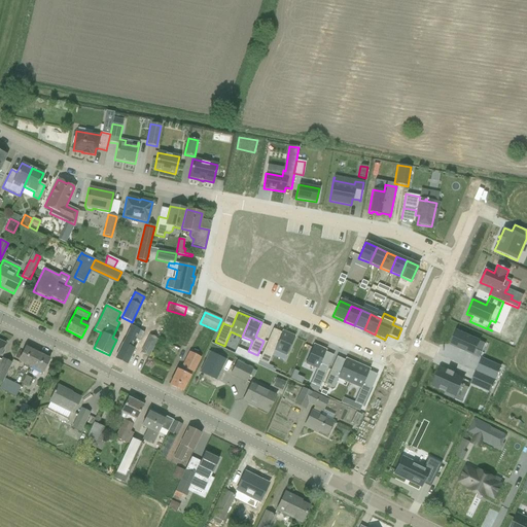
[(131,326),(114,358),(127,364),(134,349),(131,348),(139,330),(131,326)]
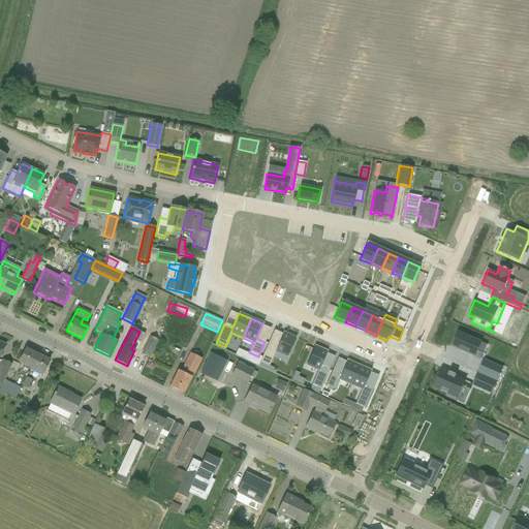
[(156,333),(153,339),(150,337),(142,354),(149,359),(157,341),(160,335),(156,333)]
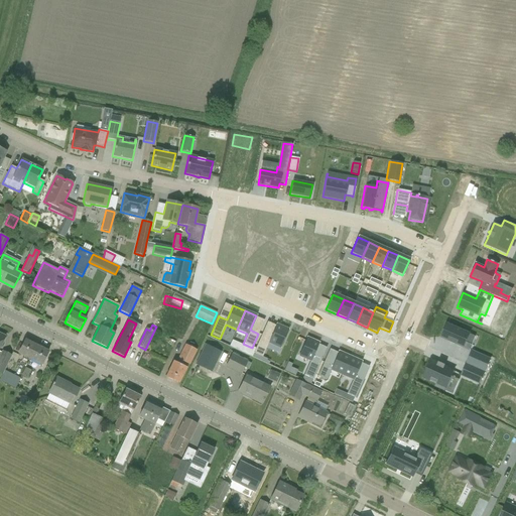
[(265,326),(253,354),(262,357),(268,343),(280,348),(288,330),(276,325),(275,327),(274,330),(265,326)]
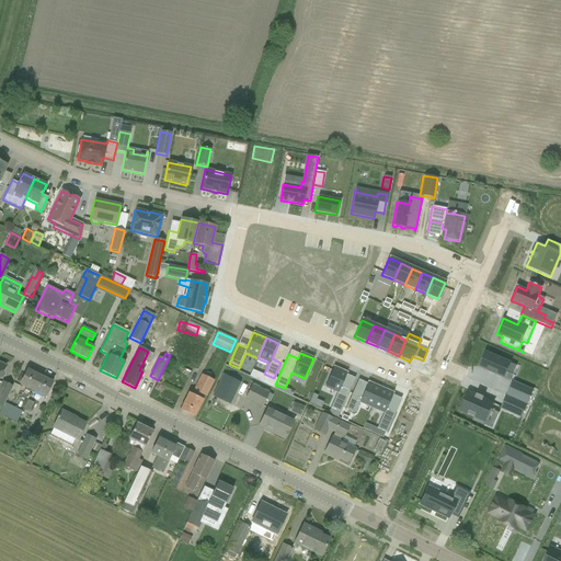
[(485,353),(479,367),(487,370),(487,371),(494,375),(495,374),(510,380),(513,375),(506,373),(511,363),(485,353)]
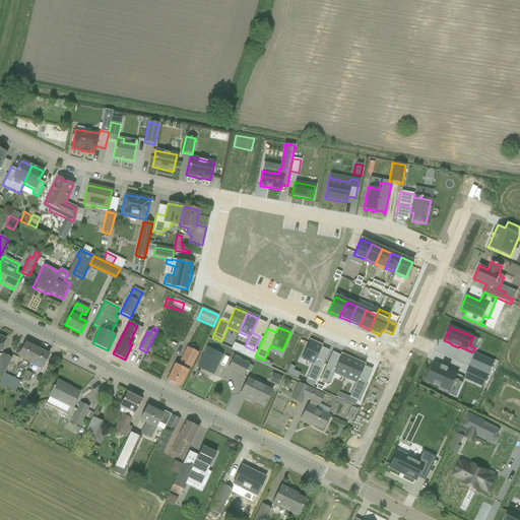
[(309,340),(301,360),(312,364),(308,374),(317,378),(323,364),(315,360),(321,345),(309,340)]
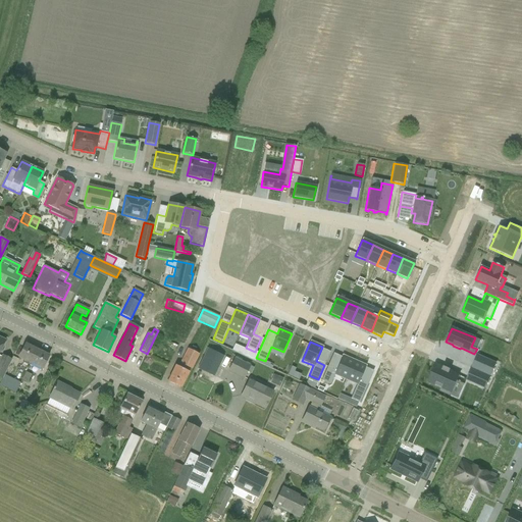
[(24,344),(20,353),(18,358),(30,363),(37,350),(24,344)]
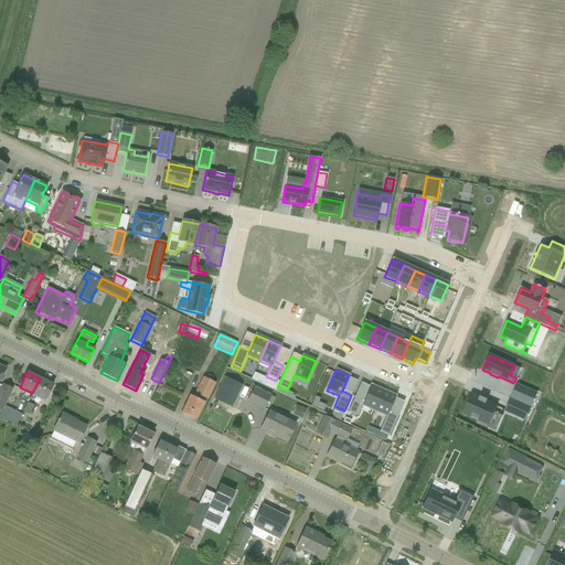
[(190,396),(181,413),(195,420),(204,403),(203,403),(205,398),(208,400),(215,384),(202,377),(192,397),(190,396)]
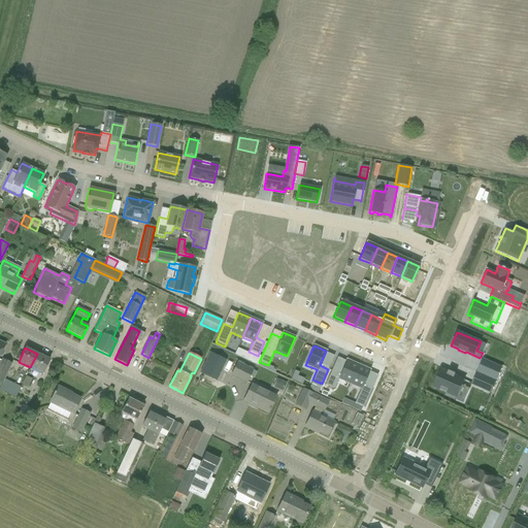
[(226,360),(209,353),(199,373),(216,381),(226,360)]
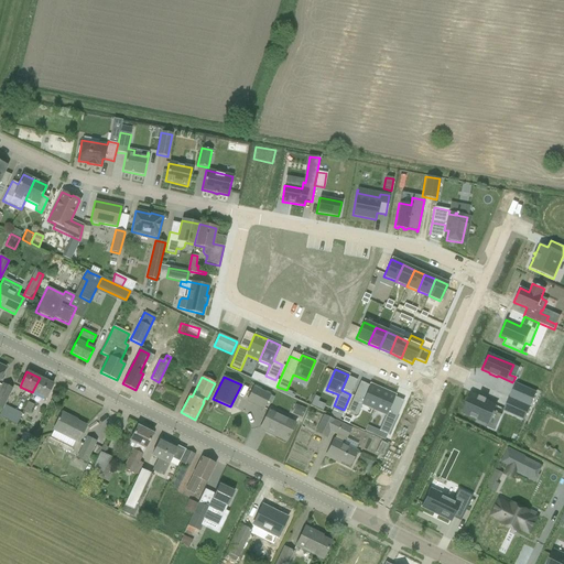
[(40,378),(32,392),(45,399),(52,384),(40,378)]
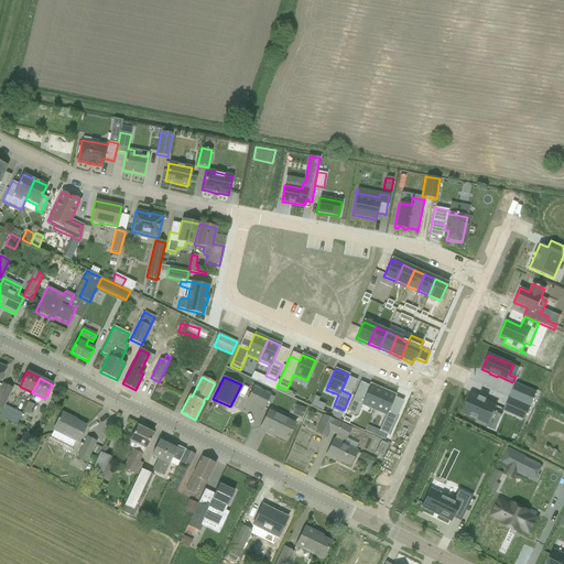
[(3,384),(0,390),(0,408),(2,409),(11,389),(3,384)]
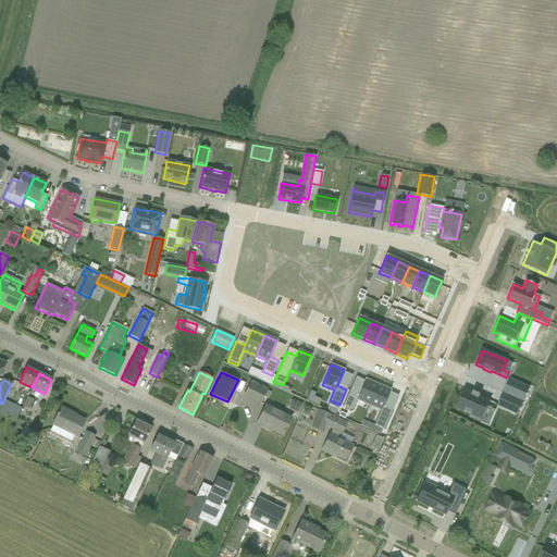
[(349,391),(343,406),(353,410),(357,400),(369,405),(378,385),(364,380),(358,395),(349,391)]
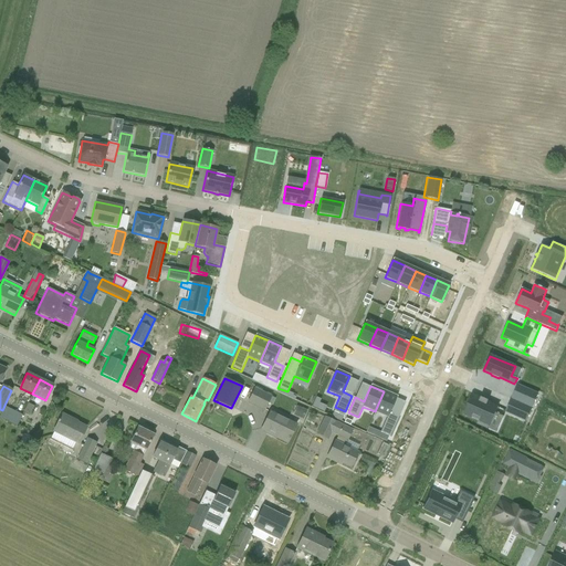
[(517,386),(512,398),(532,407),(537,395),(517,386)]
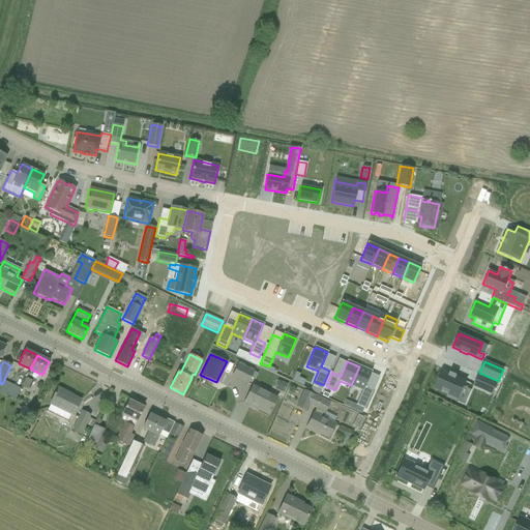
[(231,377),(237,380),(247,385),(255,372),(241,365),(237,363),(231,377)]
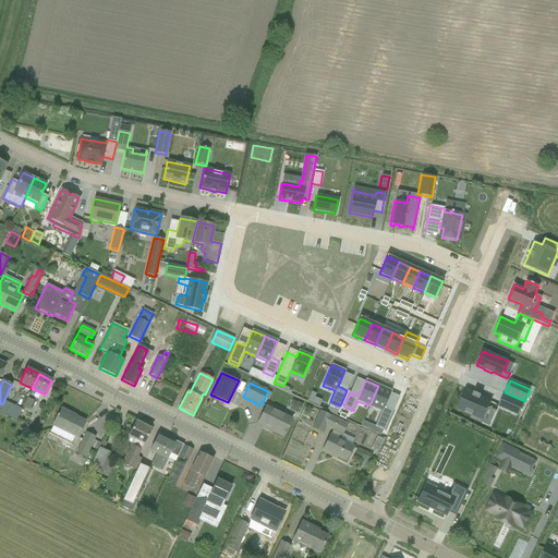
[(288,388),(283,386),(274,383),(271,386),(290,395),(291,391),(288,390),(288,388)]
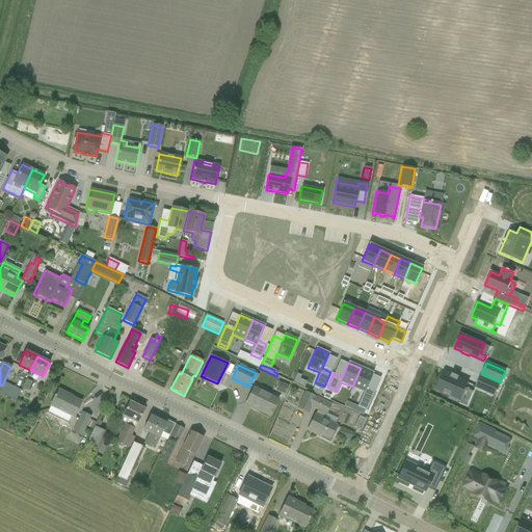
[(361,368),(352,387),(364,392),(358,402),(368,406),(374,392),(366,388),(372,373),(361,368)]
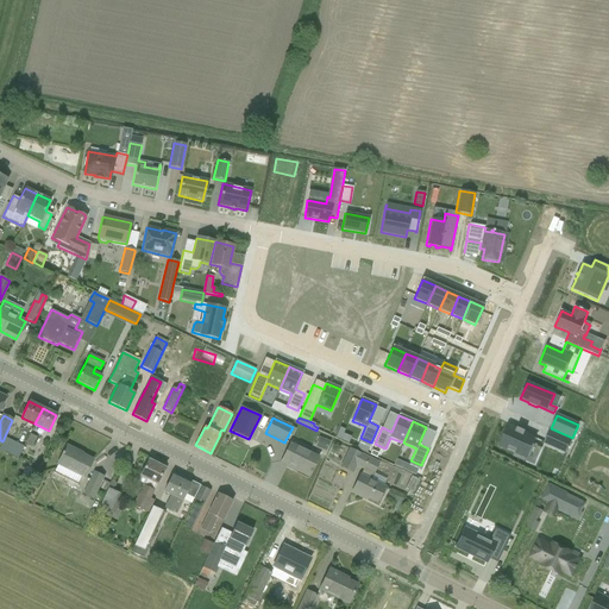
[(508,426),(500,446),(514,453),(513,457),(525,463),(525,462),(526,462),(526,460),(525,460),(532,445),(533,445),(533,444),(535,438),(525,433),(526,431),(516,427),(516,429),(508,426)]
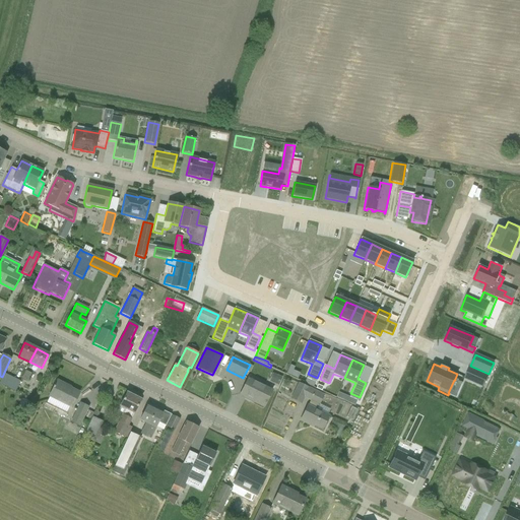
[(469,368),(464,379),(482,387),(488,376),(469,368)]
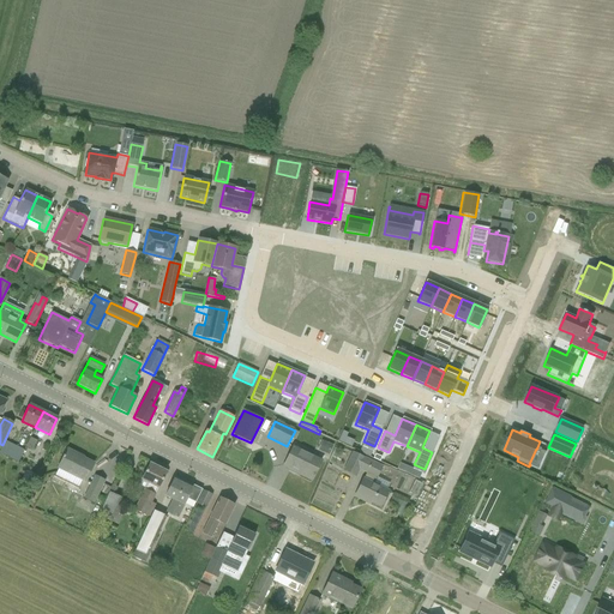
[(19,444),(25,446),(30,438),(24,435),(19,444)]
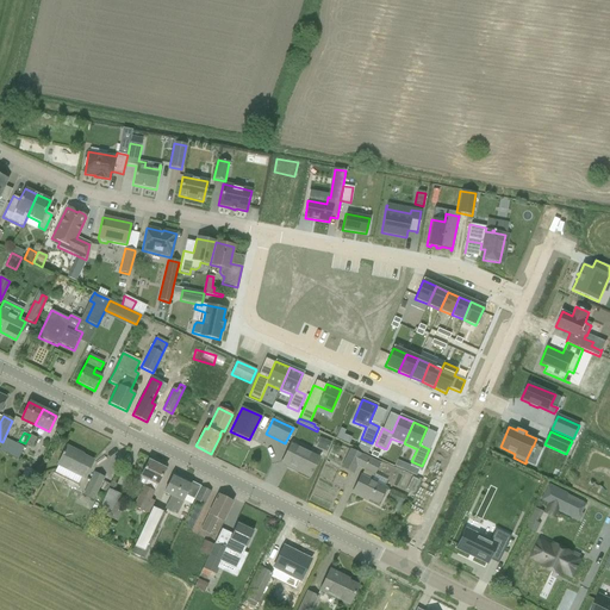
[(30,435),(25,443),(31,447),(36,439),(30,435)]
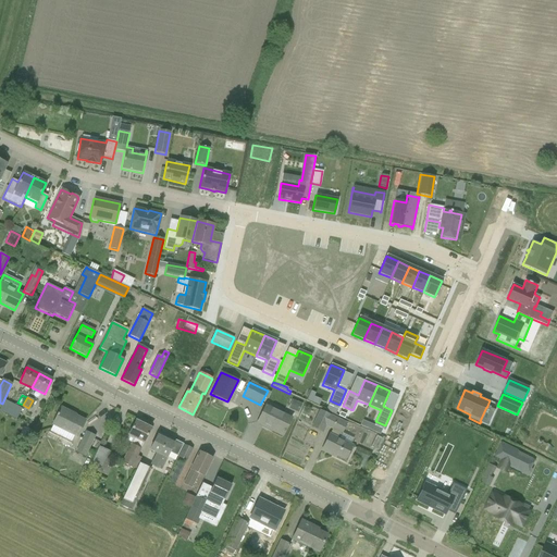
[(9,413),(12,406),(5,401),(1,410),(9,413)]
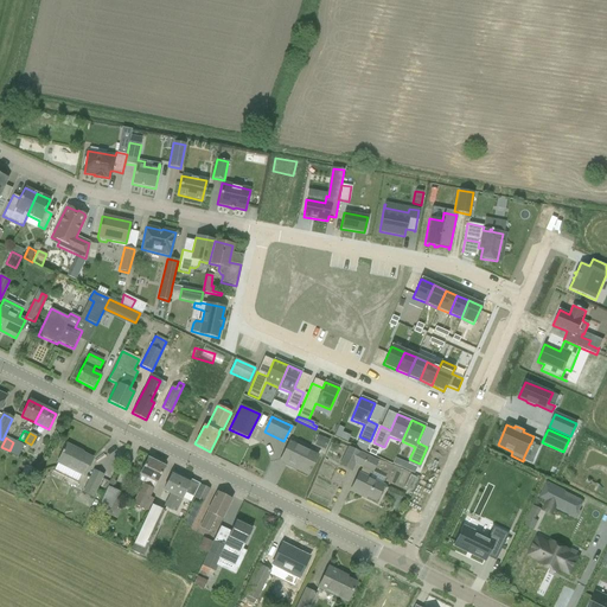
[(326,451),(330,441),(323,438),(319,448),(326,451)]
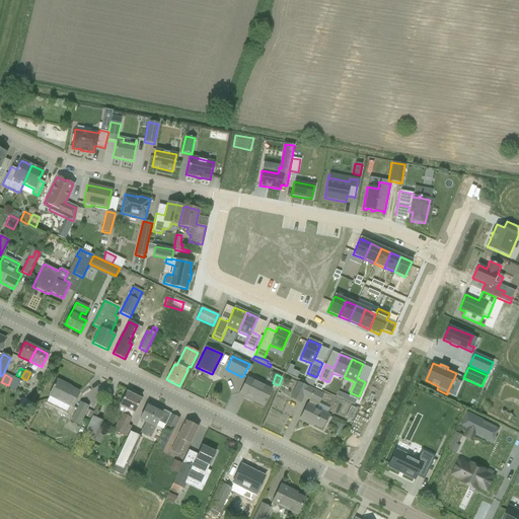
[(247,378),(243,385),(239,394),(250,400),(252,398),(264,404),(271,389),(247,378)]
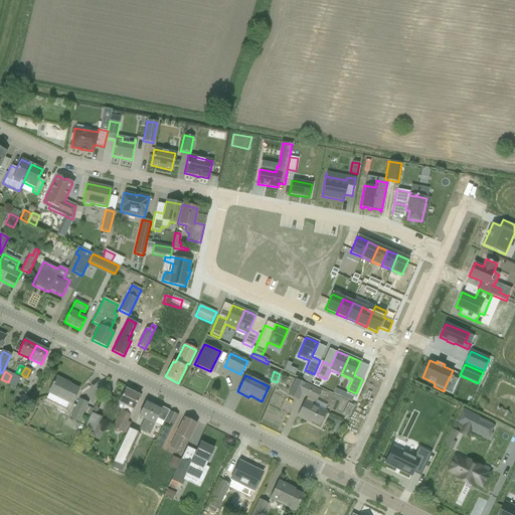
[(52,382),(51,384),(52,385),(48,392),(70,403),(78,387),(65,381),(65,382),(55,377),(53,382),(52,382)]
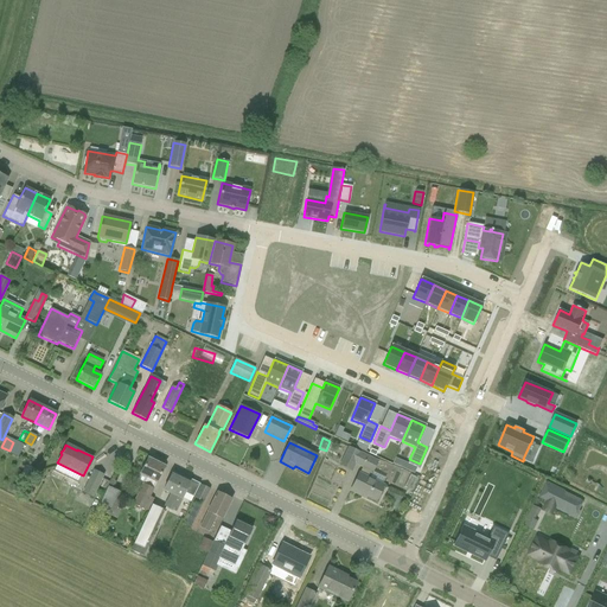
[(347,448),(344,455),(339,466),(351,471),(355,465),(362,468),(359,474),(358,473),(350,491),(359,496),(360,493),(376,500),(383,486),(369,479),(377,462),(360,453),(360,454),(347,448)]
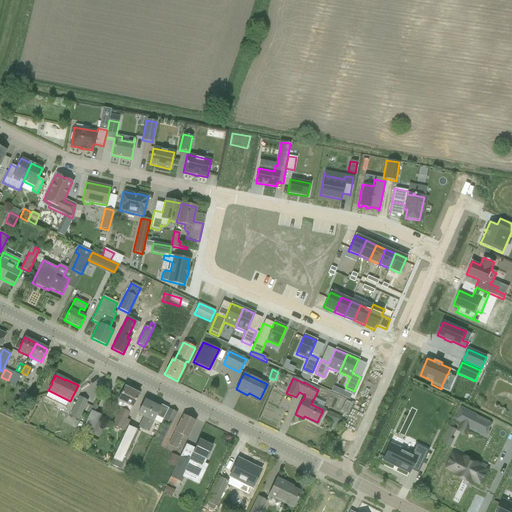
[(124,387),(120,396),(117,401),(123,403),(112,426),(124,432),(129,421),(125,419),(138,394),(124,387)]
